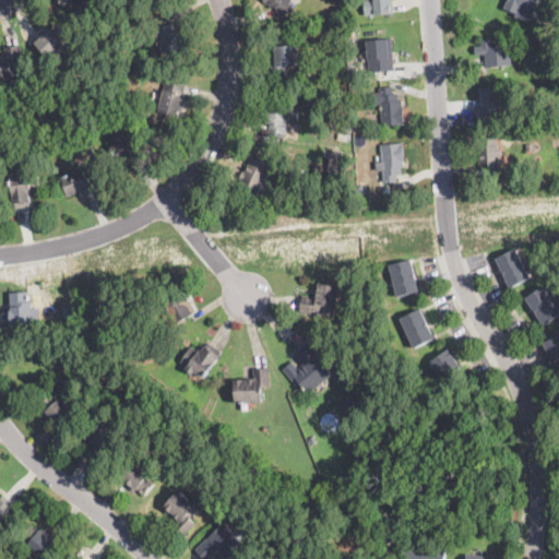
[(85,0),(73,14),(56,0),(85,0)]
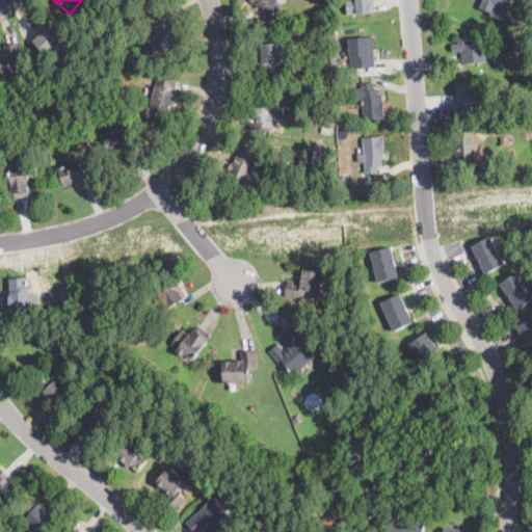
[(277,0),(278,3),(280,8),(268,12),(266,5),(258,7),(257,3),(255,4),(254,1),(251,1),(250,0),(277,0)]
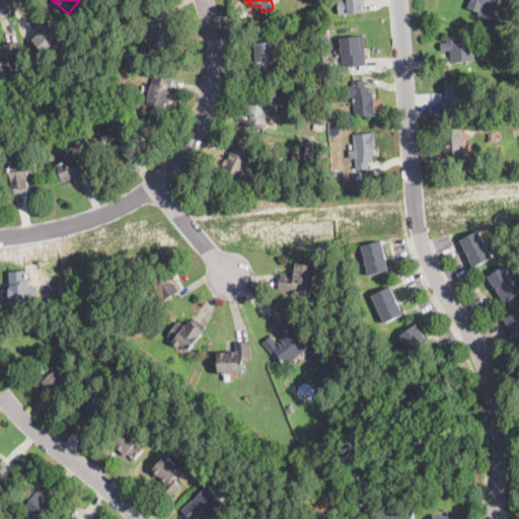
[(365,0),(366,12),(339,14),(338,0),(365,0)]
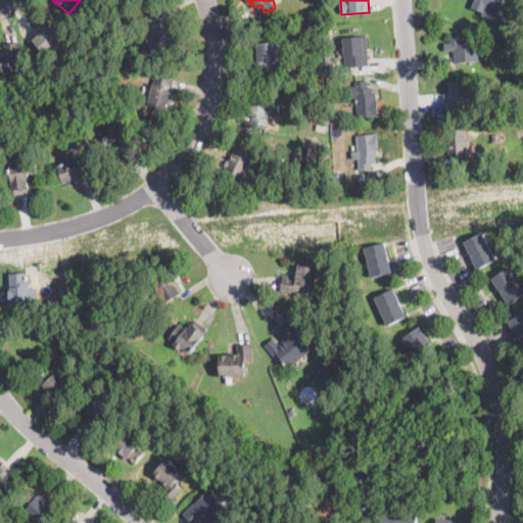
[(474,0),(501,0),(497,10),(487,6),(484,12),(472,7),(474,0)]
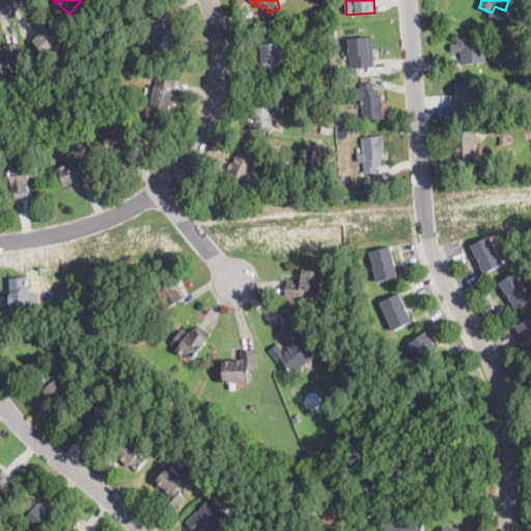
[(166,22),(168,29),(172,28),(177,50),(155,56),(147,26),(166,22)]
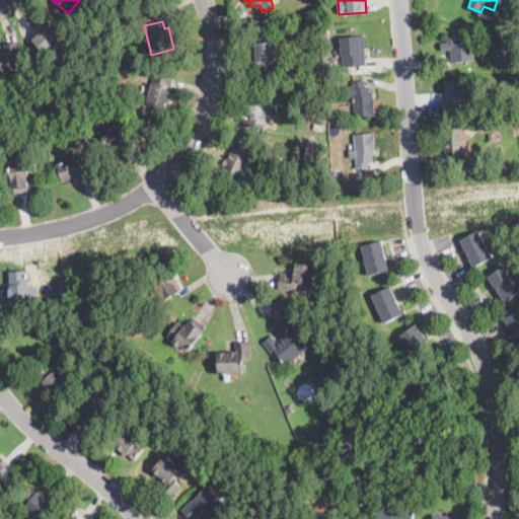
[(53,22),(61,31),(57,35),(61,40),(47,54),(32,40),(46,26),(48,28),(53,22)]
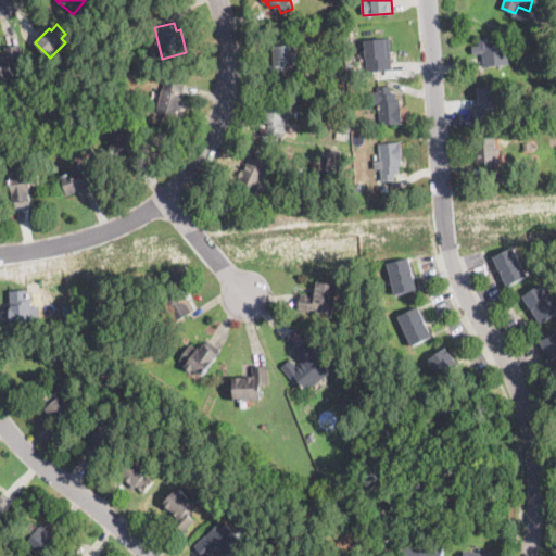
[(389,70),(368,71),(365,39),(389,38),(391,68),(389,70)]
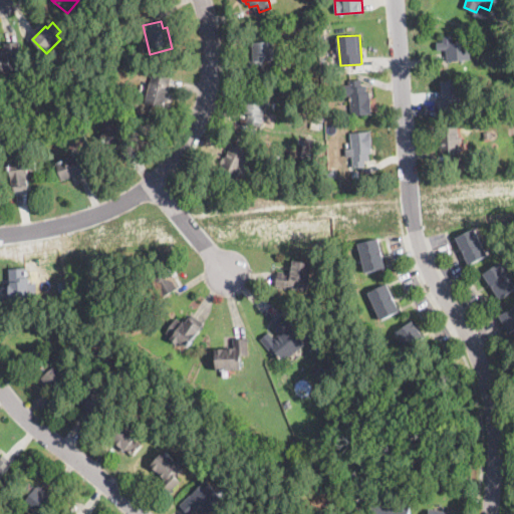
[(453,35),(454,41),(469,40),(471,58),(447,61),(446,49),(437,50),(437,42),(442,41),(442,36),(453,35)]
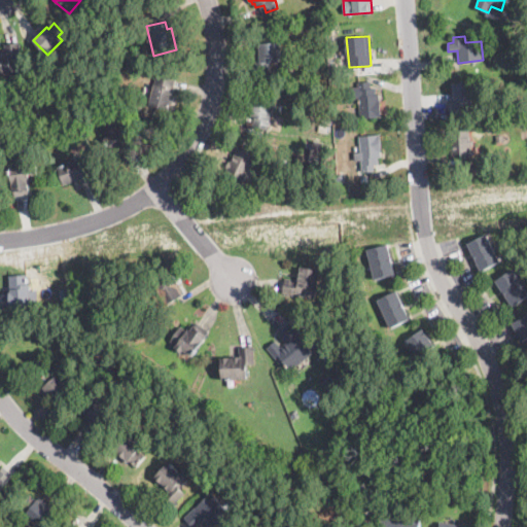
[(0,74),(0,53),(7,51),(6,44),(19,42),(22,59),(13,60),(15,71),(0,74)]
